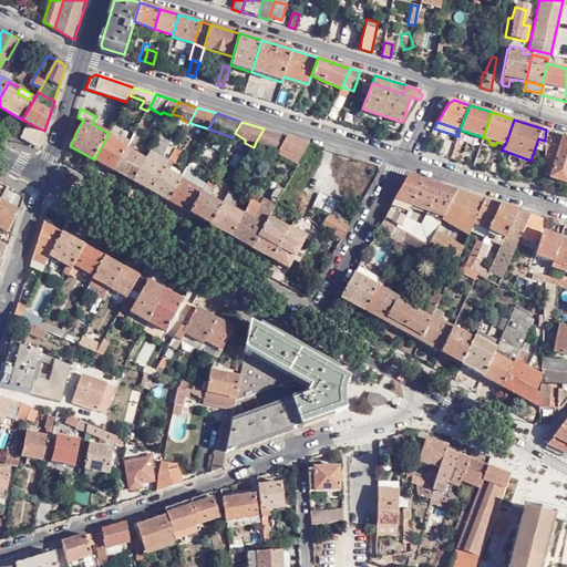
[(22,137),(37,146),(42,136),(28,127),(22,137)]
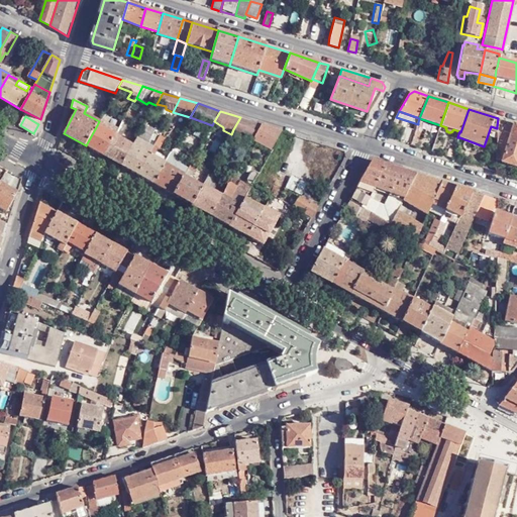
[(262,124),(240,117),(233,129),(244,135),(252,139),(253,139),(262,124)]
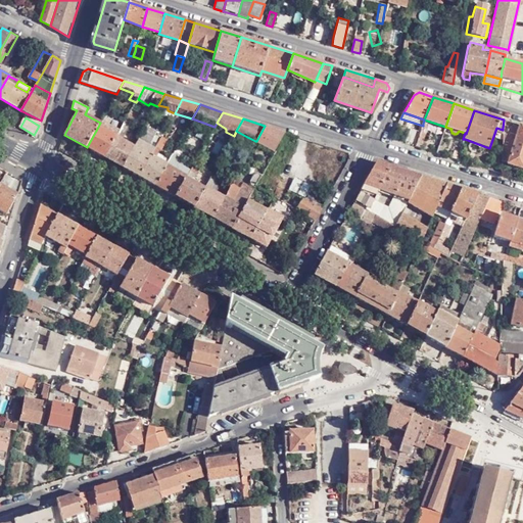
[(120,131),(102,121),(100,123),(98,127),(116,137),(120,131)]
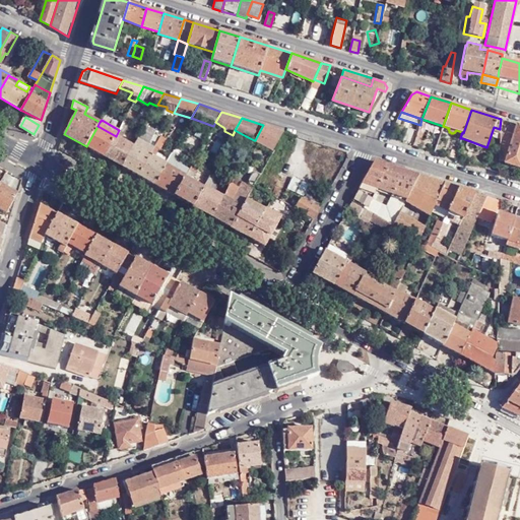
[(123,167),(134,146),(121,138),(129,123),(125,120),(119,130),(116,136),(105,156),(123,167)]
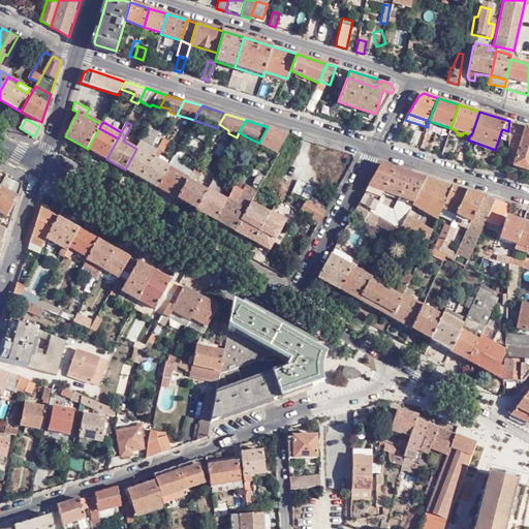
[(434,127),(428,125),(428,127),(426,132),(421,148),(426,150),(434,127)]
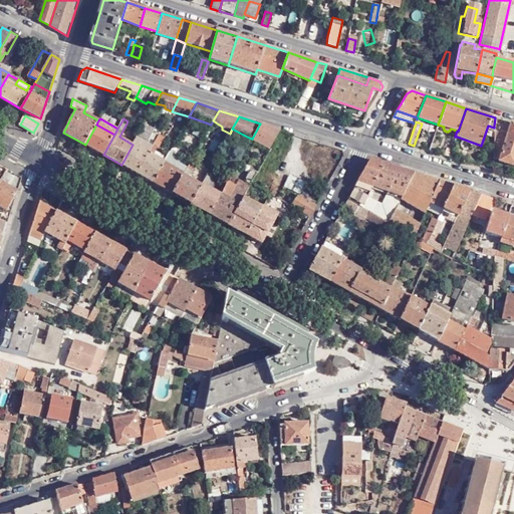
[(494,130),(493,158),(499,160),(498,162),(513,167),(513,166),(513,122),(510,122),(510,124),(504,122),(501,130),(508,132),(507,134),(494,130)]
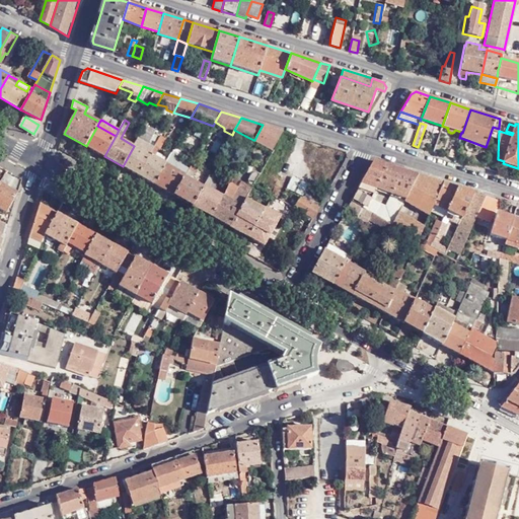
[(283,131),(263,125),(254,140),(273,149),(283,131)]
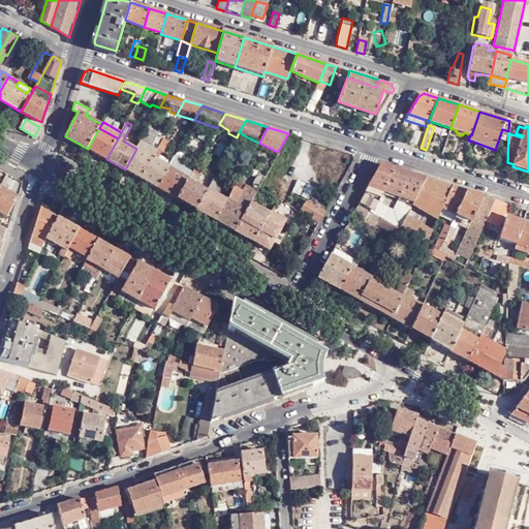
[(88,149),(106,159),(118,138),(99,128),(88,149)]
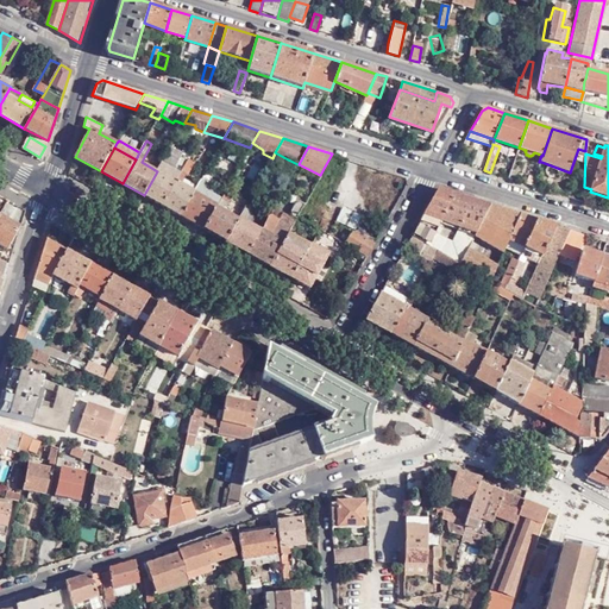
[(294,171),(297,164),(288,159),(284,167),(294,171)]
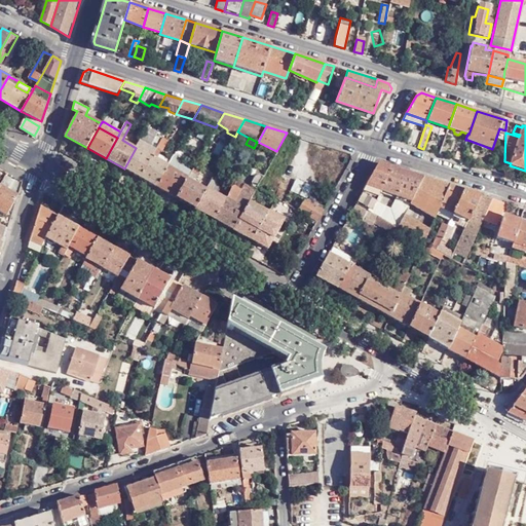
[(124,168),(141,178),(152,157),(155,152),(156,150),(141,140),(136,148),(124,168)]
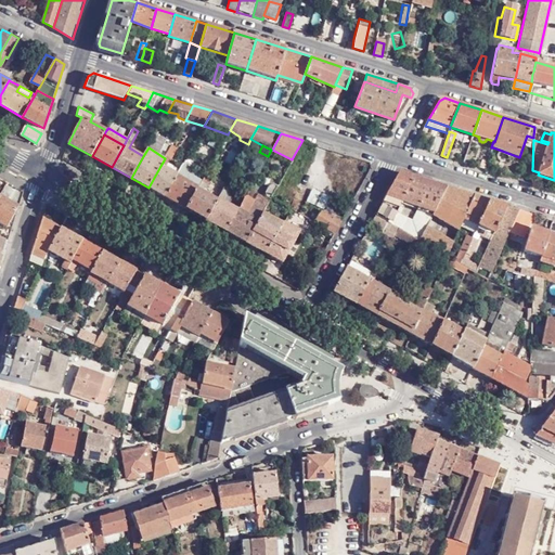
[(175,152),(170,150),(165,158),(164,160),(169,163),(175,152)]
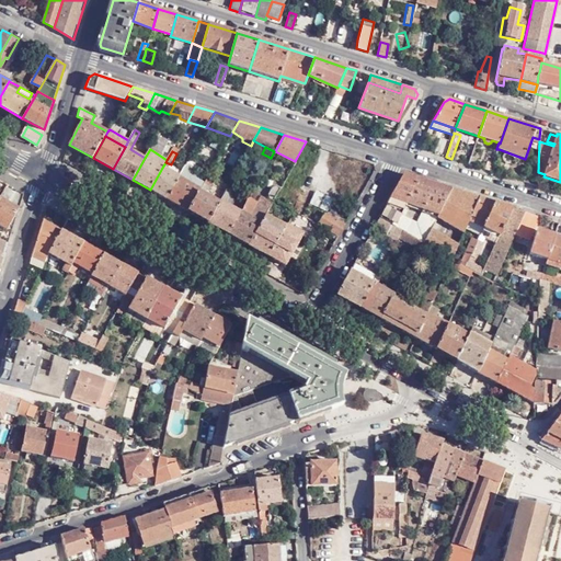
[(171,164),(168,171),(179,176),(182,171),(171,164)]
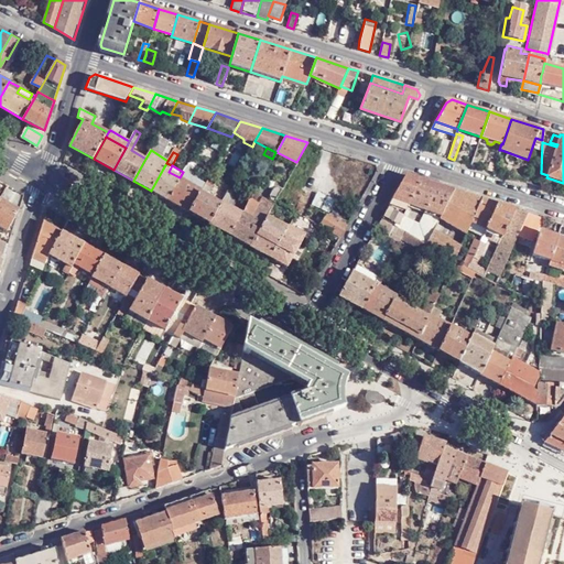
[(167,201),(190,212),(202,191),(187,182),(185,181),(192,169),(186,166),(183,172),(180,177),(167,201)]
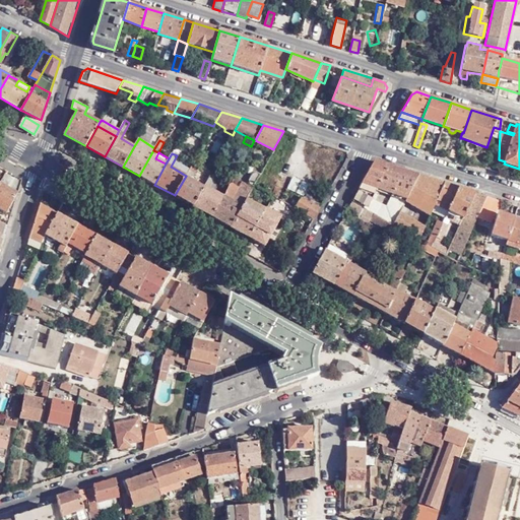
[(139,176),(154,185),(166,164),(155,158),(150,155),(139,176)]
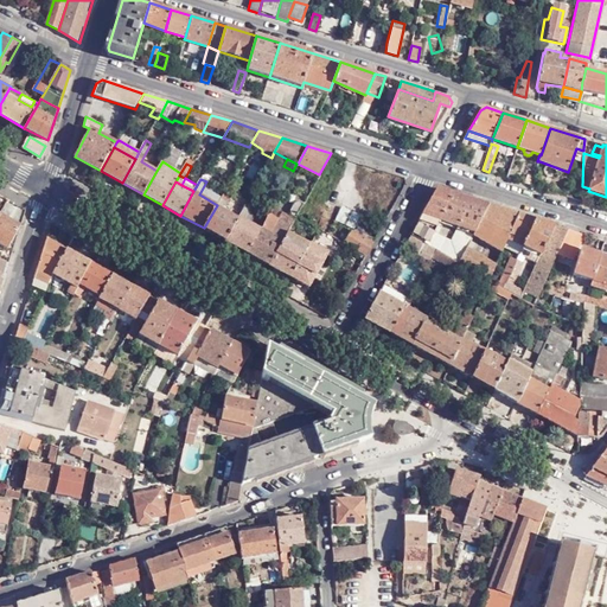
[(434,190),(409,235),(435,249),(457,261),(466,247),(472,234),(489,203),(440,187),(434,190)]
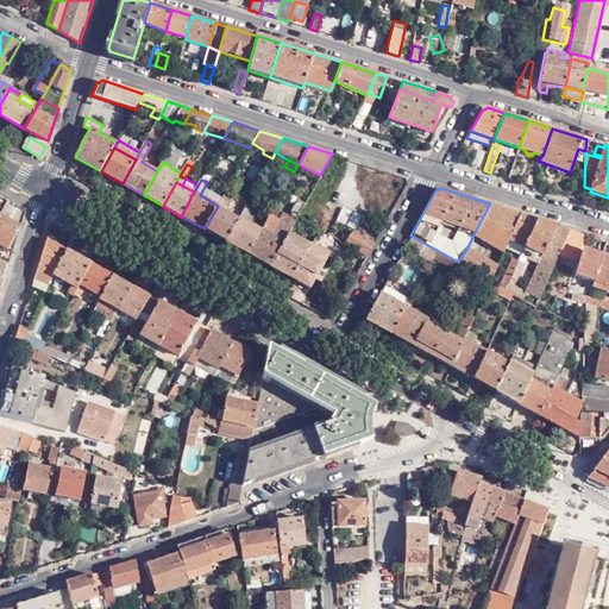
[(206,189),(202,196),(218,206),(223,198),(206,189)]
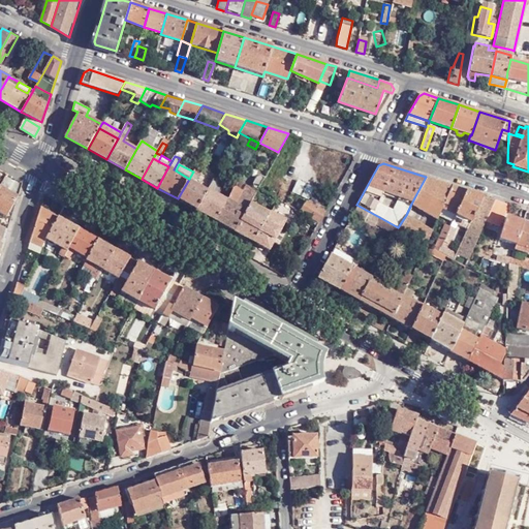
[(258,187),(265,177),(260,175),(258,176),(253,183),(254,186),(257,188),(258,187)]
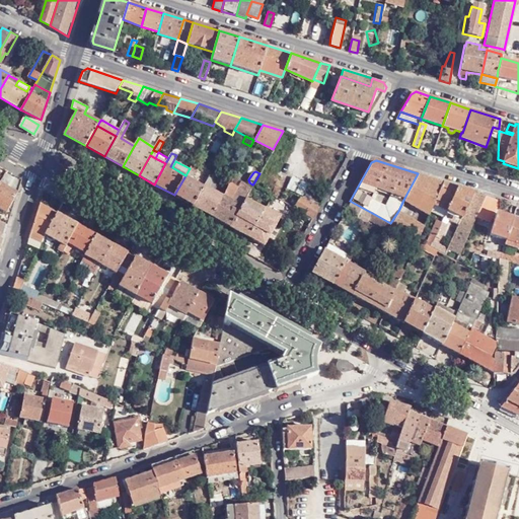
[(418,173),(403,200),(429,214),(430,212),(444,181),(418,173)]
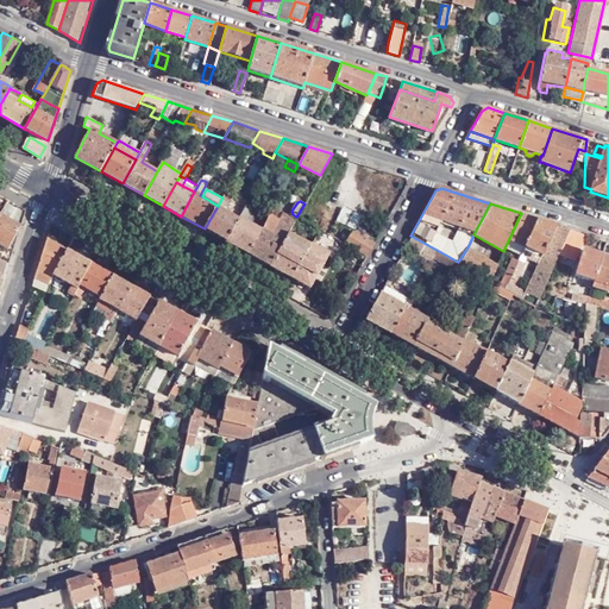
[(226,242),(239,218),(218,206),(205,228),(226,242)]
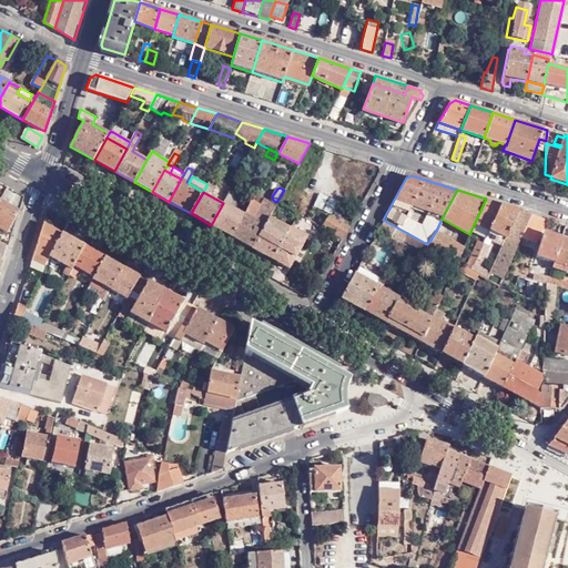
[(332,214),(338,201),(320,192),(314,206),(332,214)]
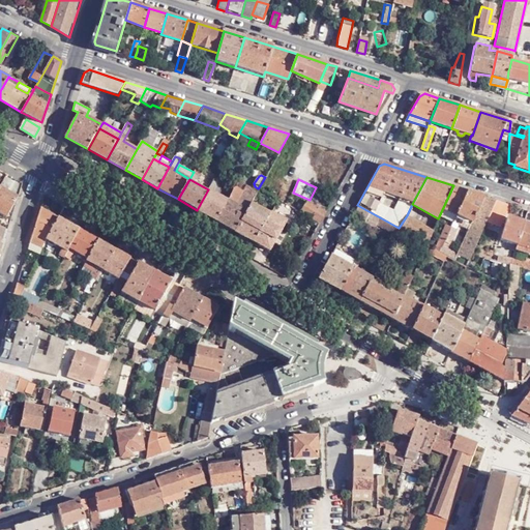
[(251,203),(257,192),(238,181),(231,194),(227,200),(215,221),(235,231),(251,203)]
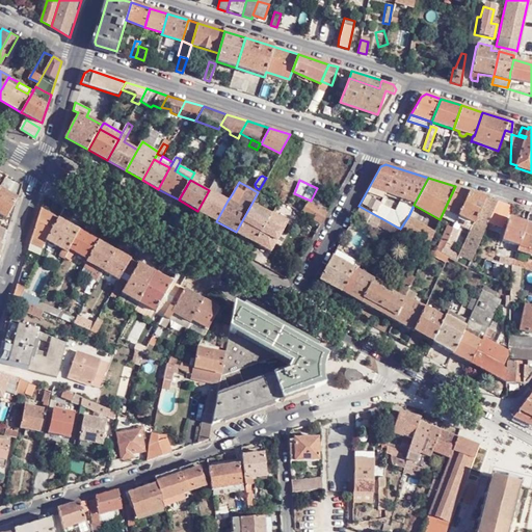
[(232,194),(217,186),(213,184),(209,190),(228,201),(232,194)]
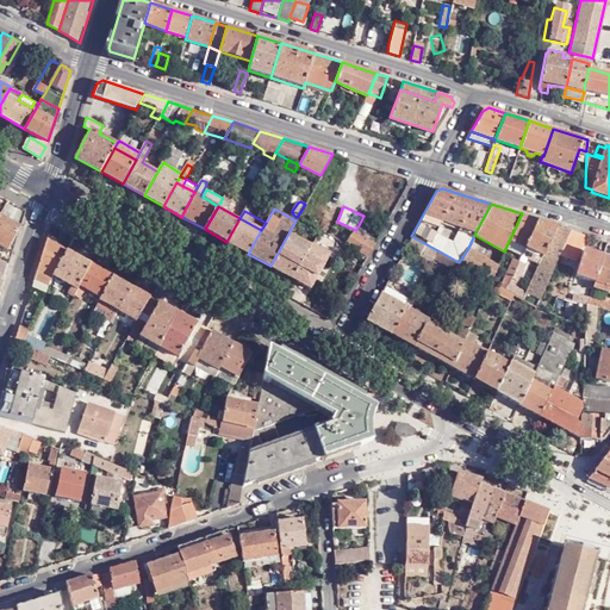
[(500,285),(506,288),(537,218),(522,213),(505,249),(515,254),(500,285)]
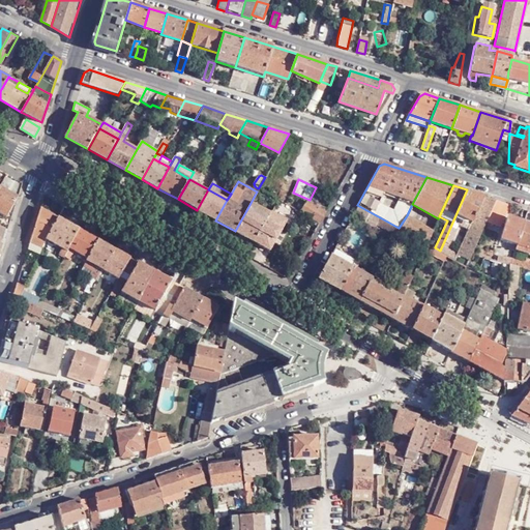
[(17,197),(0,187),(0,248),(16,201),(16,199),(17,197)]
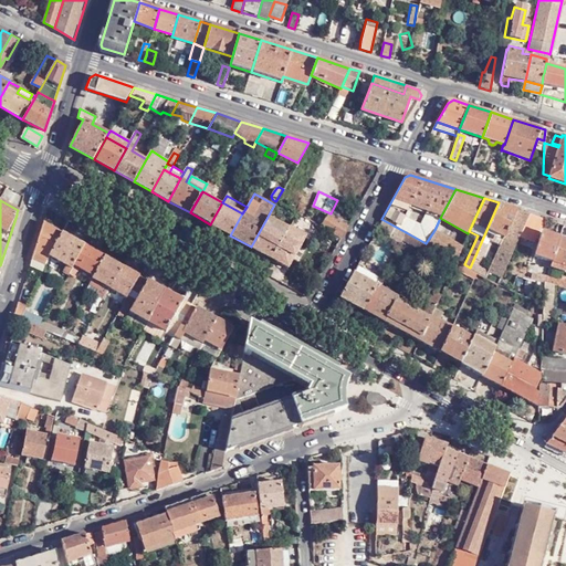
[(210,224),(230,236),(242,213),(222,202),(210,224)]
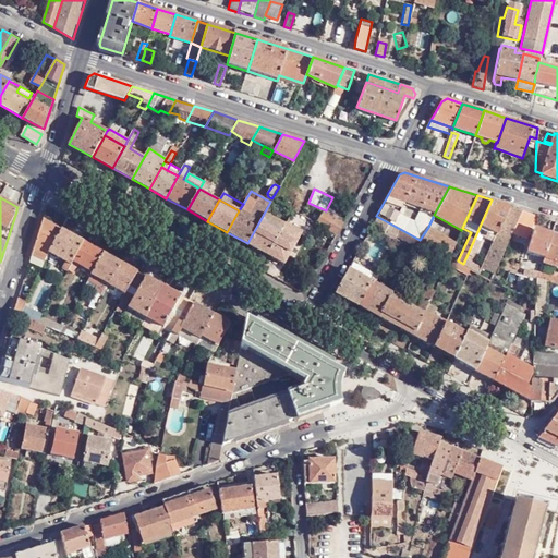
[(463,264),(472,268),(478,273),(482,266),(471,261),(482,238),(493,242),(510,206),(492,199),(463,264)]
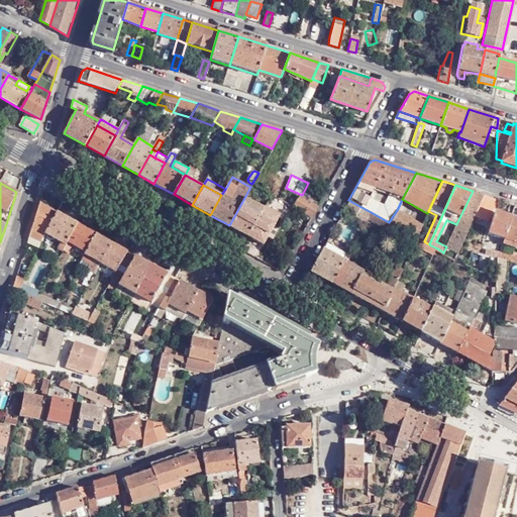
[(485,195),(473,191),(456,224),(446,246),(443,252),(455,259),(473,220),(474,219),(485,195)]
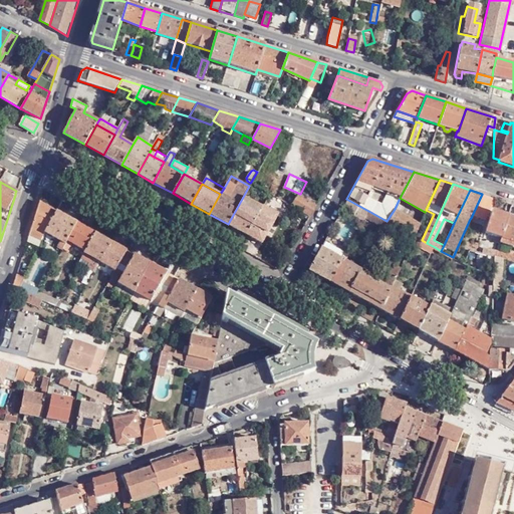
[(482,194),(471,218),(482,223),(494,198),(494,197),(482,194)]
